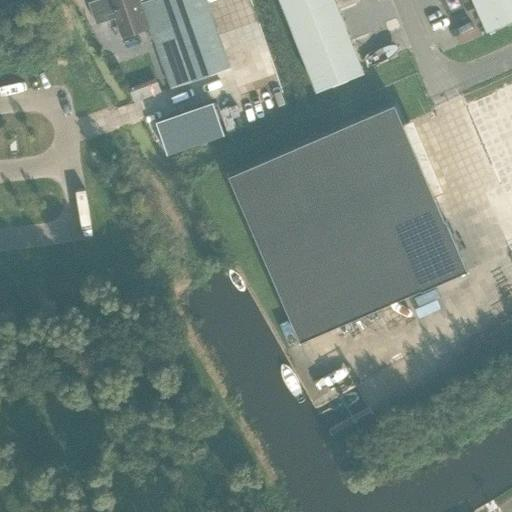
[(229,67),(205,0),(94,0),(89,2),(96,24),(115,18),(122,36),(147,27),(147,26),(160,21),(168,45),(178,41),(192,80),(229,67)]
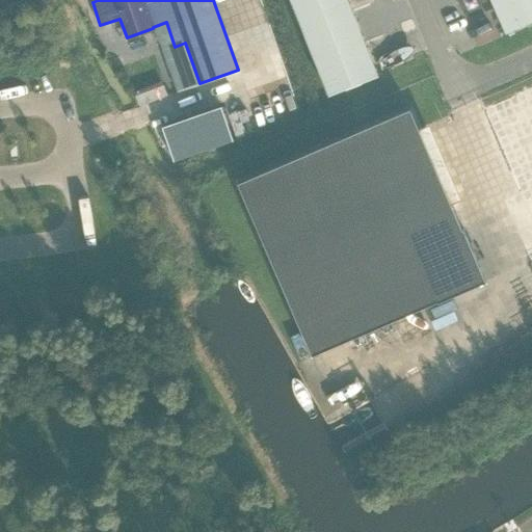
[(347,0),(291,0),(303,30),(352,10),(347,0)]
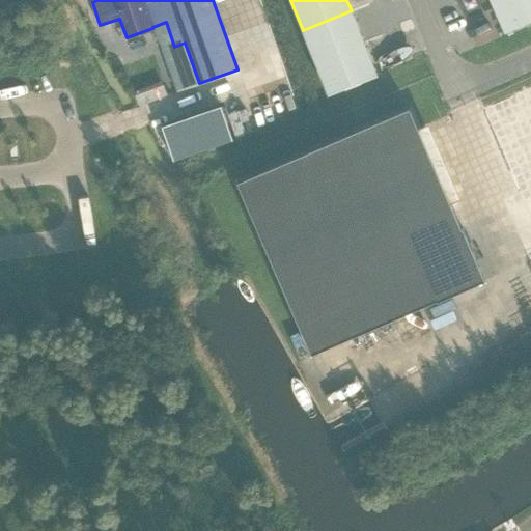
[(530,0),(490,0),(504,32),(530,20),(530,0)]
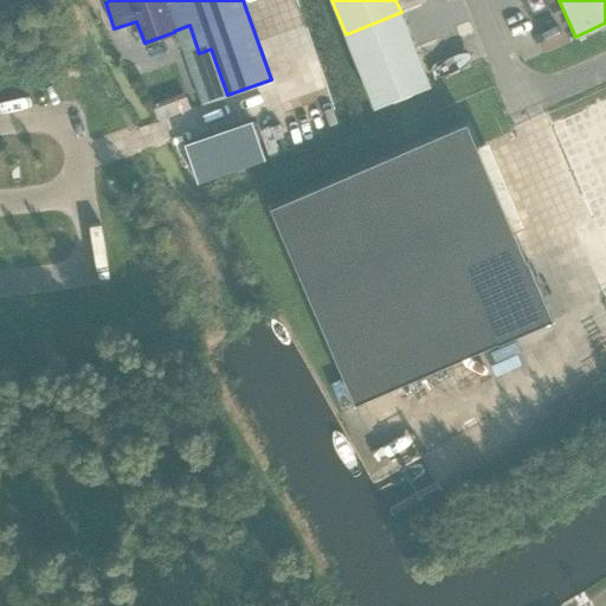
[(401,12),(346,34),(360,70),(416,49),(401,12)]
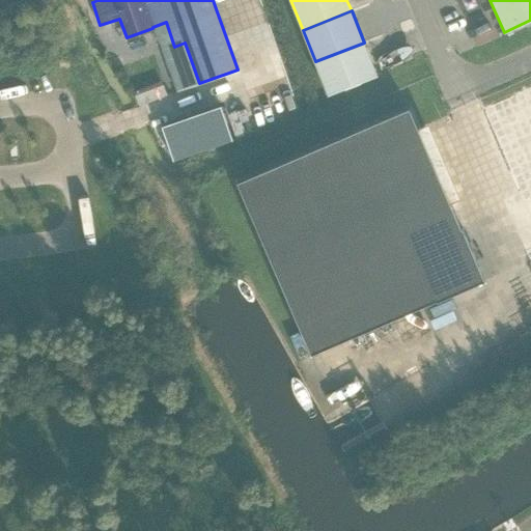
[(364,43),(315,61),(328,94),(376,75),(364,43)]
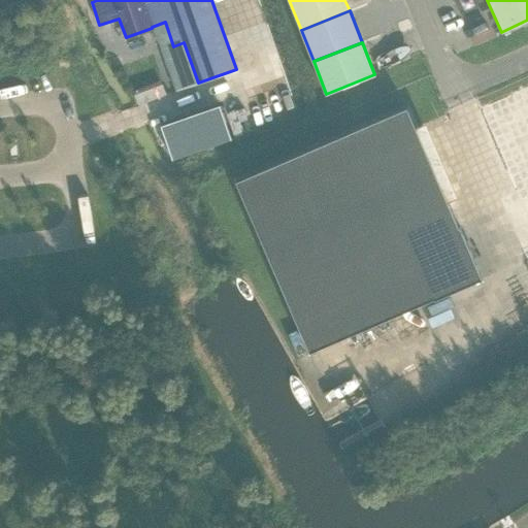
[(458,226),(406,107),(234,182),(308,353),(482,278),(459,226),(458,226)]
